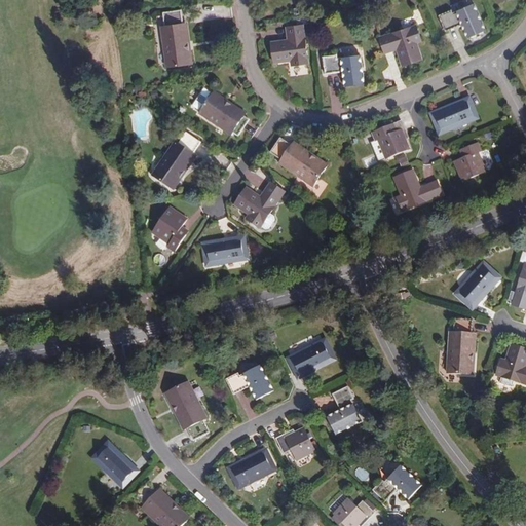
[(452,9),(440,14),(446,30),(462,23),(467,36),(486,28),(475,2),(453,12),(452,9)]
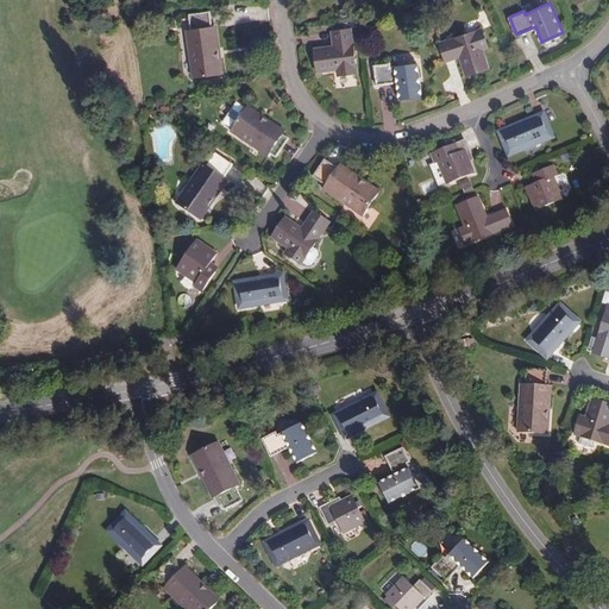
[(221,70),(220,56),(215,56),(211,25),(209,10),(188,12),(189,27),(186,27),(192,75),(221,70)]
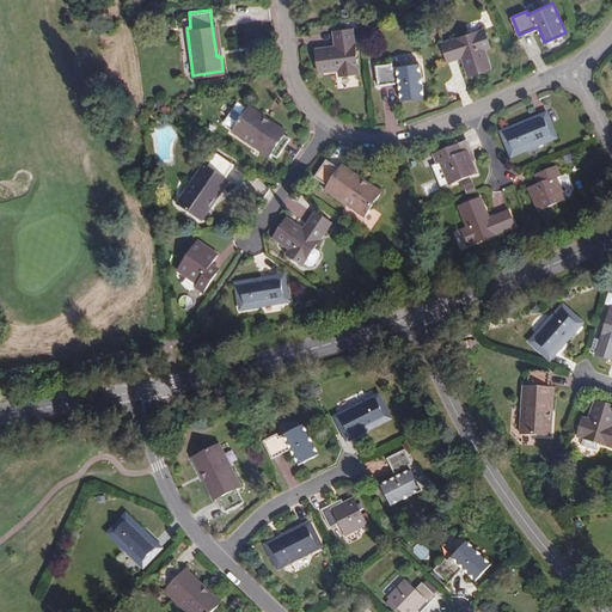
[(337,44),(314,47),(318,69),(340,67),(341,73),(359,71),(352,25),(335,28),(337,44)]
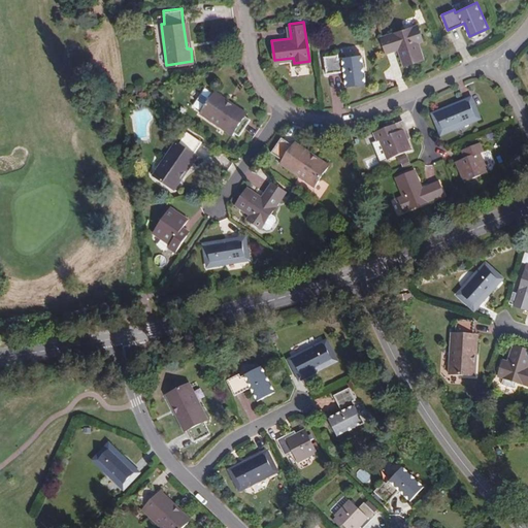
[(419,24),(383,36),(388,52),(399,47),(406,65),(425,58),(420,40),(424,38),(419,24)]
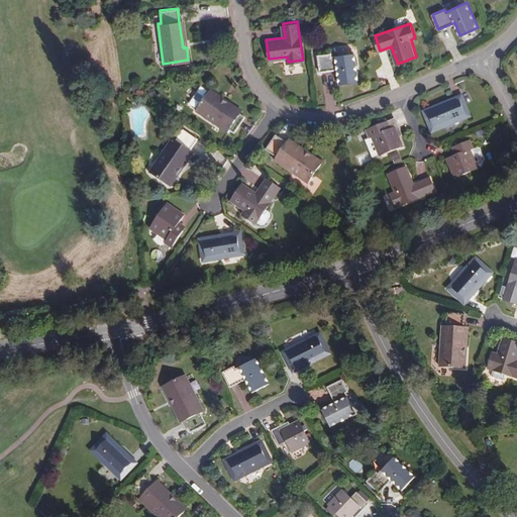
[(330,54),(318,56),(320,72),(337,70),(339,84),(358,81),(353,54),(331,58),(330,54)]
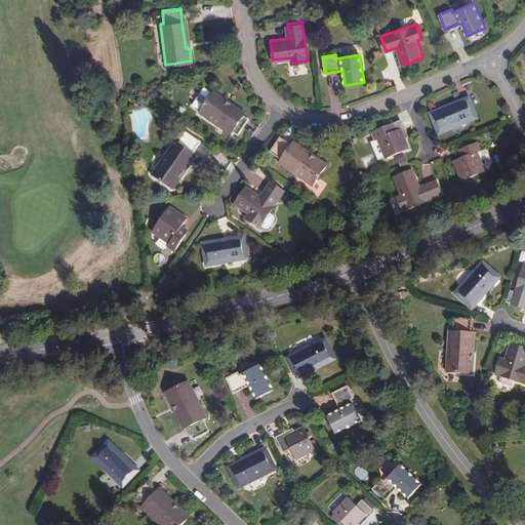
[(247,116),(243,114),(223,101),(225,97),(212,89),(198,110),(230,131),(231,129),(237,132),(247,116)]
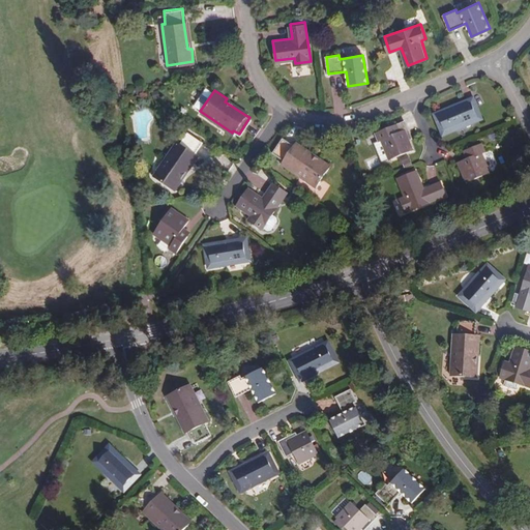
[(225,101),(245,115),(246,112),(227,98),(225,101)]
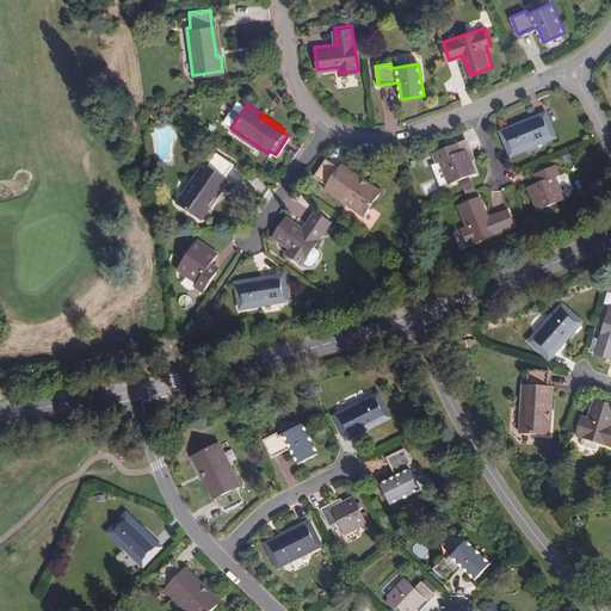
[(545,113),(503,131),(512,153),(554,135),(545,113)]
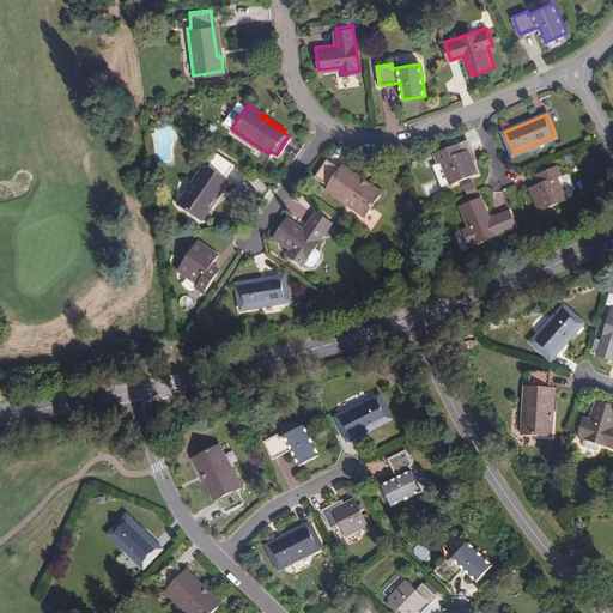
[(469,140),(451,147),(454,156),(442,161),(450,183),(478,173),(473,161),(477,159),(469,140)]
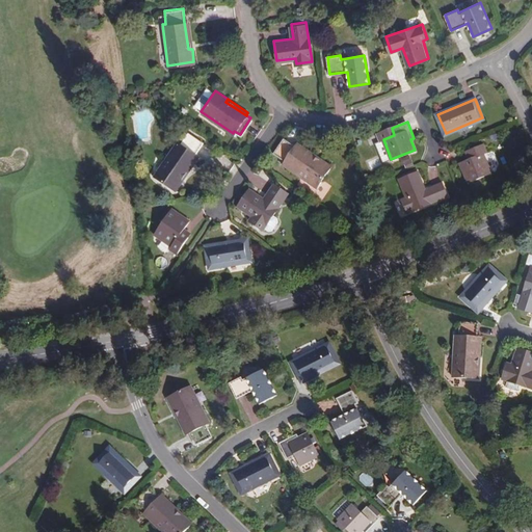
[(180,176),(194,153),(203,141),(186,130),(178,142),(176,141),(153,175),(175,190),(183,178),(180,176)]
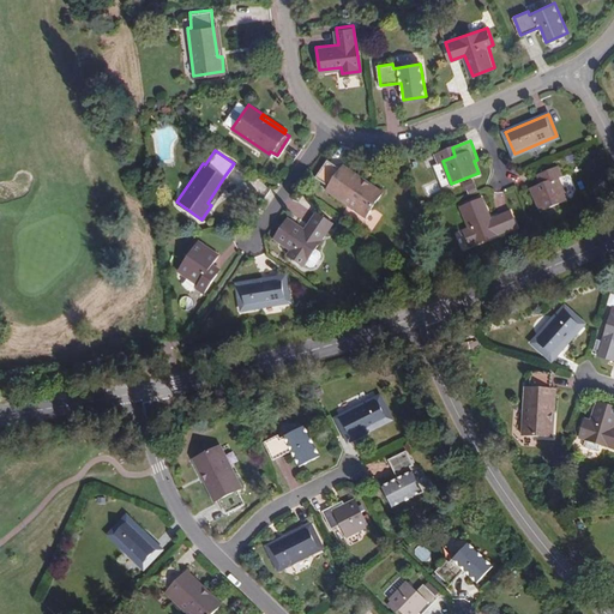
[(366,182),(341,166),(339,167),(327,158),(315,175),(327,185),(326,187),(366,214),(383,190),(368,180),(366,182)]
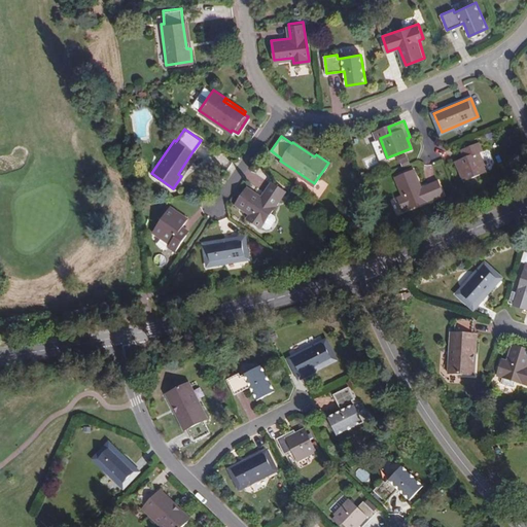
[(294,139),(292,142),(314,156),(316,154),(294,139)]
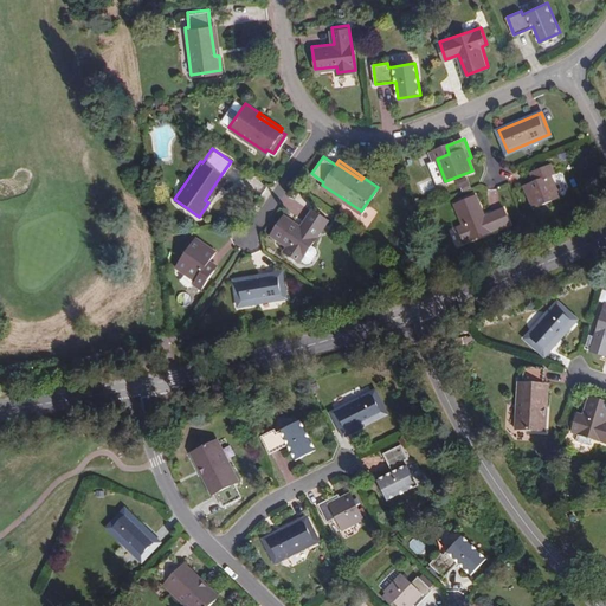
[(537,179),(522,185),(532,207),(559,197),(549,175),(554,173),(550,165),(535,171),(537,179)]
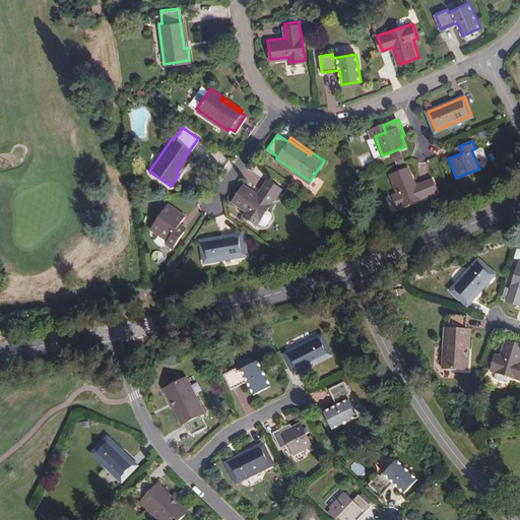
[(194,152),(190,149),(176,172),(179,174),(194,152)]
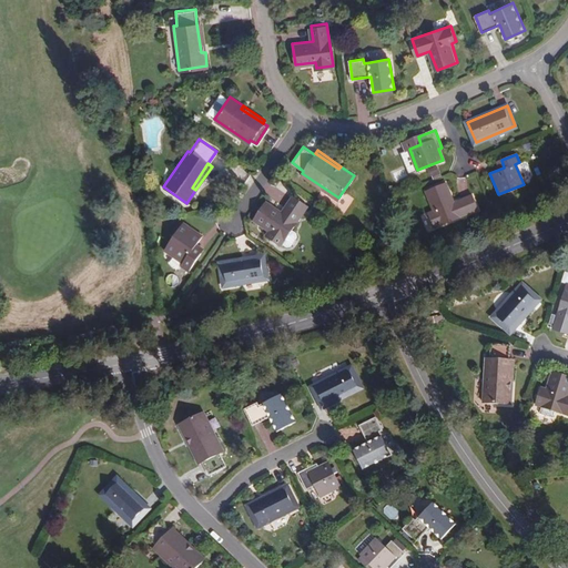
[(433,176),(440,173),(437,164),(429,168),(433,176)]
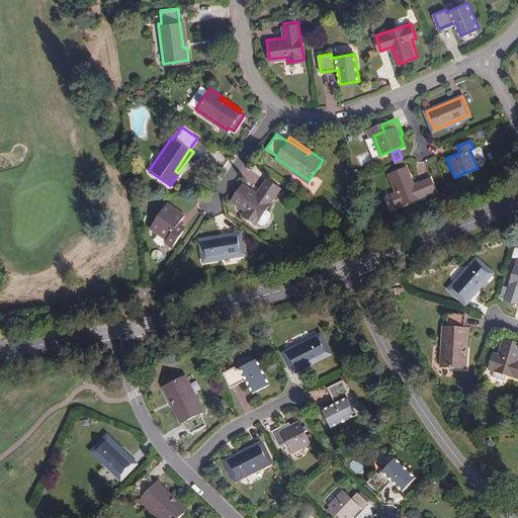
[(408,166),(390,173),(396,190),(392,192),(397,205),(436,190),(431,177),(415,183),(408,166)]
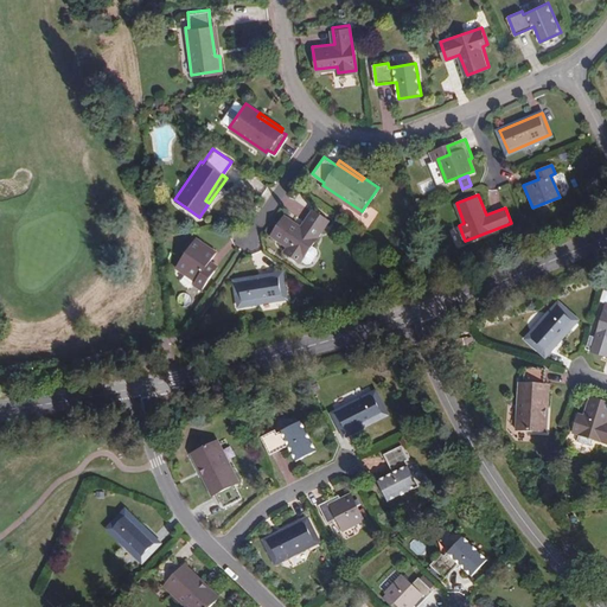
[(285,213),(270,234),(288,246),(286,250),(299,260),(328,218),(314,209),(302,225),(285,213)]
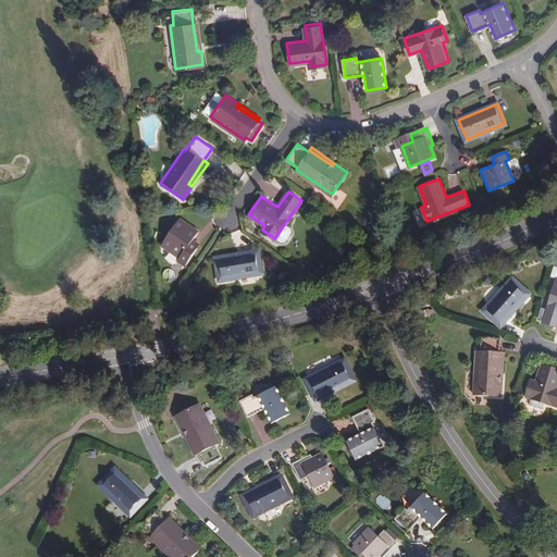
[(180,218),(165,239),(184,251),(182,255),(188,259),(197,245),(192,242),(198,230),(180,218)]
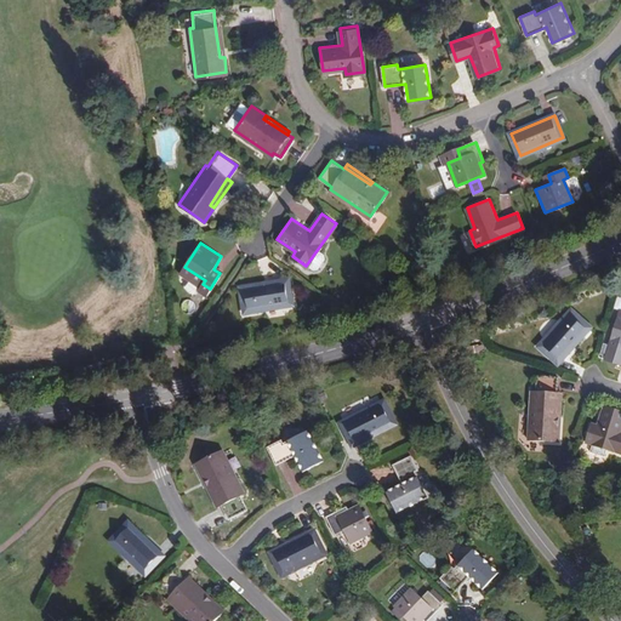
[(285,277),(240,286),(245,309),(290,300),(285,277)]
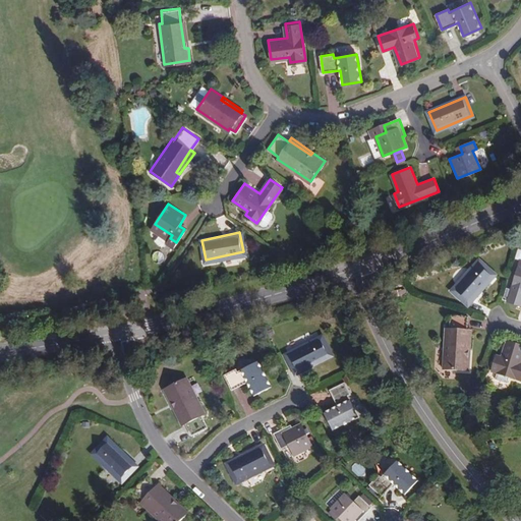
[(478,261),(452,289),(467,302),(493,274),(478,261)]
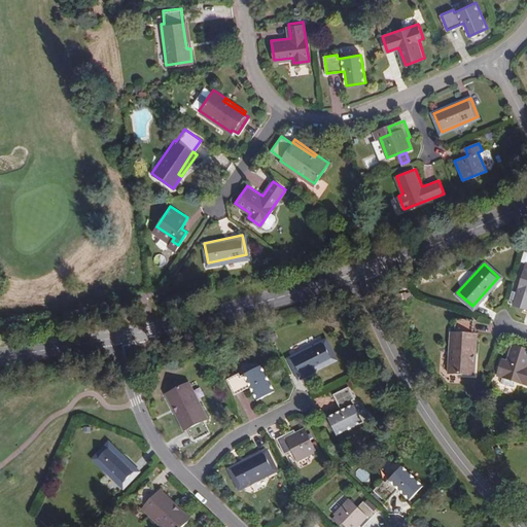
[(526,264),(525,264),(512,305),(526,309),(526,306),(526,264)]
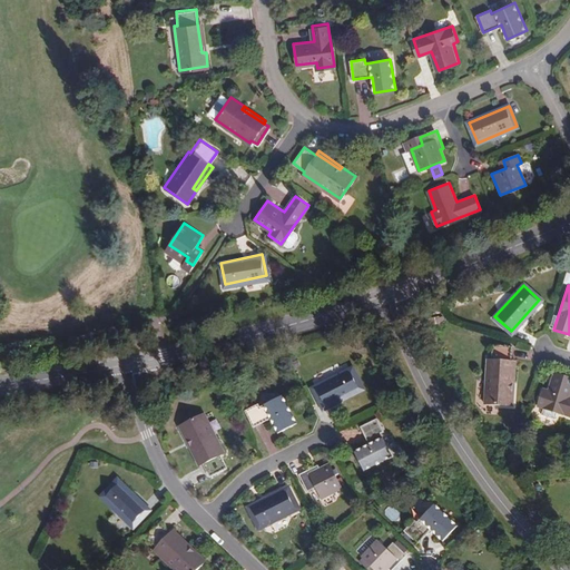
[(511,405),(511,391),(508,391),(510,361),(509,361),(510,346),(490,345),(490,360),(485,360),(482,404),(511,405)]
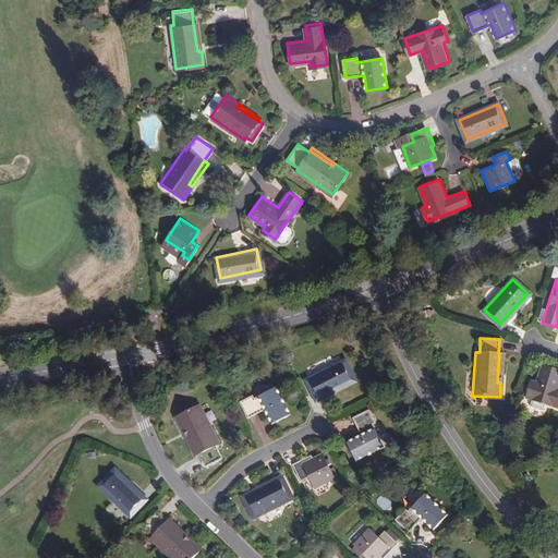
[(344,360),(307,379),(316,398),(354,378),(344,360)]
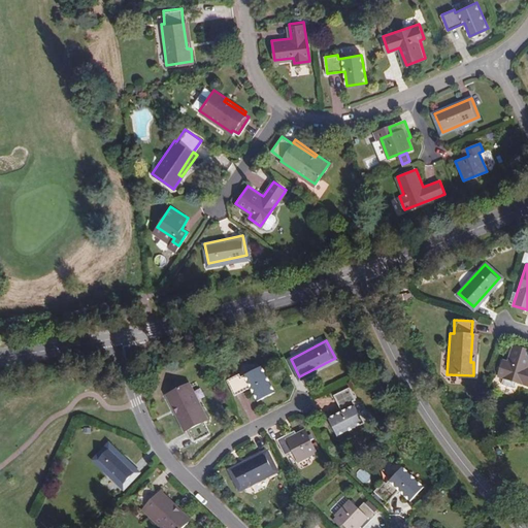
[(527,350),(512,344),(505,363),(501,362),(496,376),(527,386),(527,369),(526,369),(527,361),(527,350)]
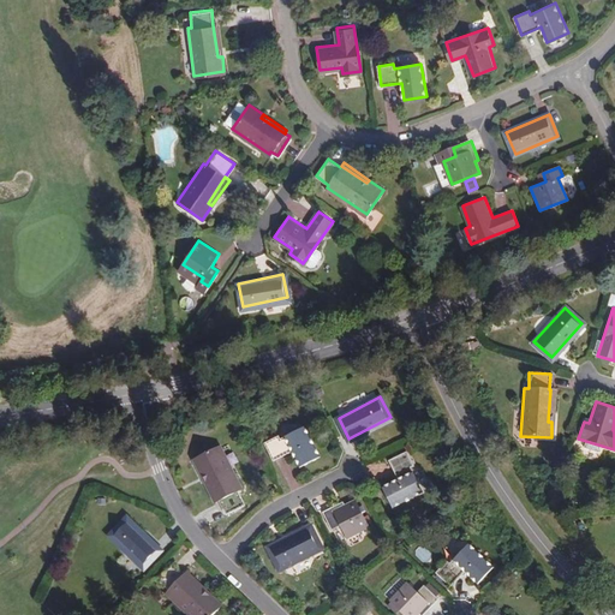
[(278,434),(264,440),(274,459),(292,449),(300,465),(320,455),(305,425),(280,437),(278,434)]
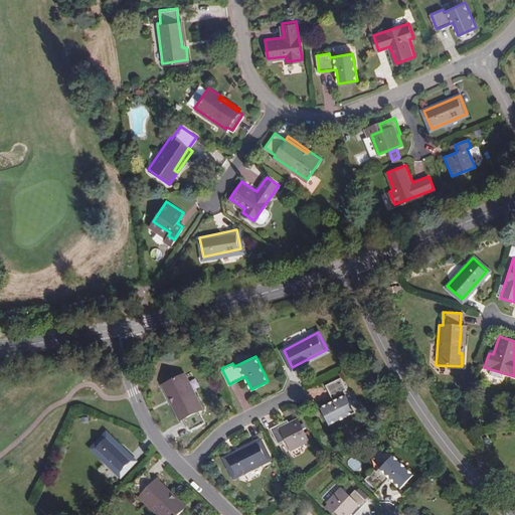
[(173,393),(187,416),(194,427),(209,418),(202,406),(205,404),(184,371),(162,384),(169,395),(173,393)]
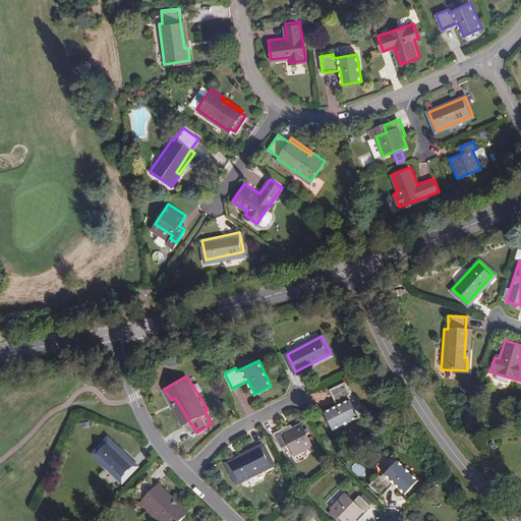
[(344,381),(329,389),(337,404),(324,411),(332,428),(357,415),(347,394),(350,392),(344,381)]
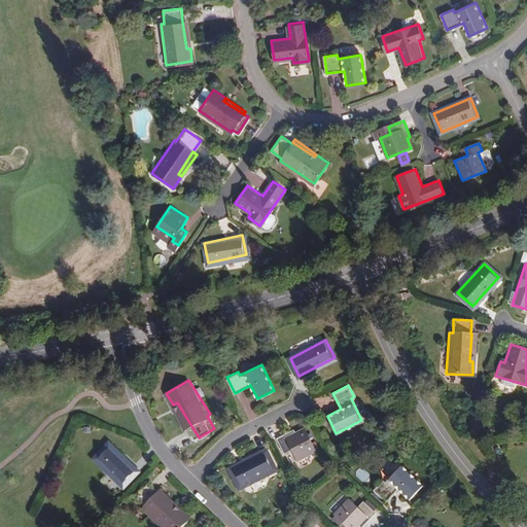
[(188,428),(191,426),(177,402),(173,405),(188,428)]
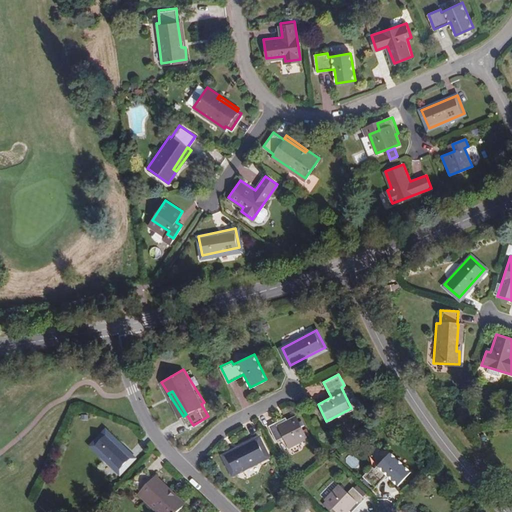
[(285,417),(269,425),(276,440),(283,437),(288,446),(306,436),(296,415),(286,420),(285,417)]
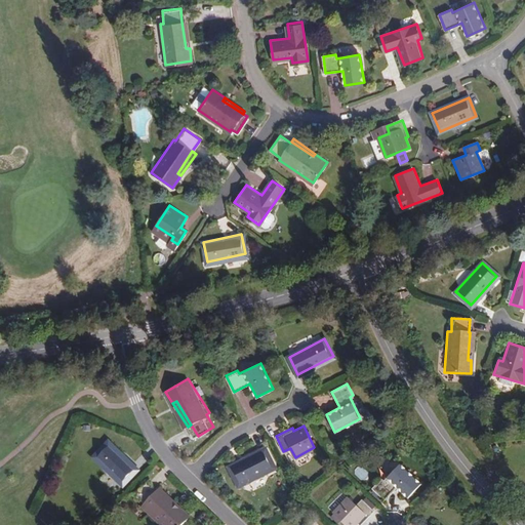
[(136,471),(109,444),(94,458),(122,485),(136,471)]
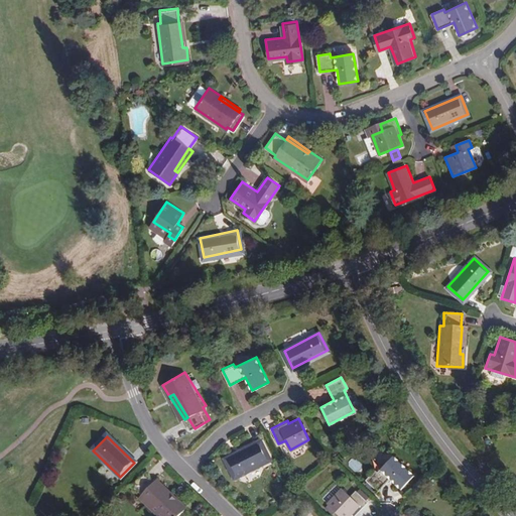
[(260,439),(225,458),(234,476),(268,458),(260,439)]
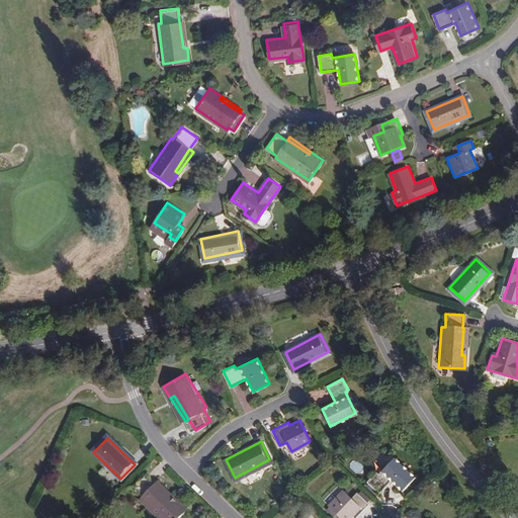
[(418,473),(397,454),(381,471),(378,468),(369,479),(381,490),(394,478),(405,488),(418,473)]
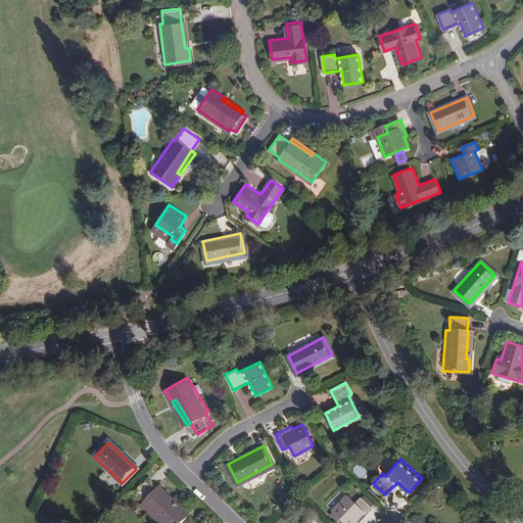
[(177,507),(157,488),(148,479),(136,491),(144,501),(142,504),(160,522),(180,522),(189,514),(179,505),(177,507)]
